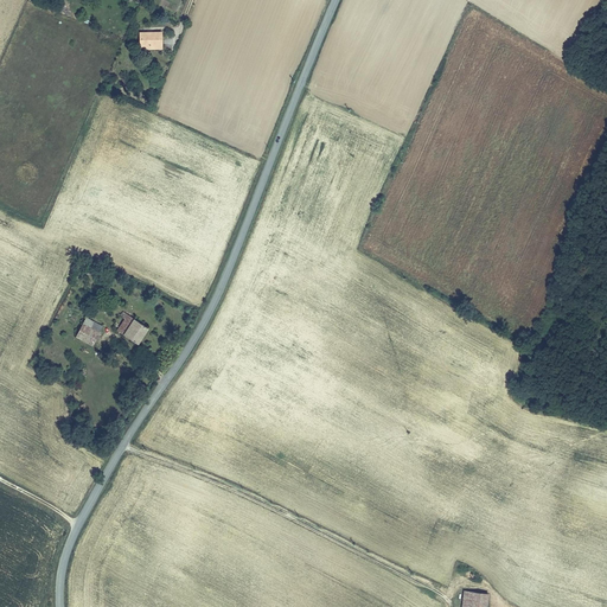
[(141,50),(146,50),(146,45),(163,45),(163,33),(141,33),(141,50)]
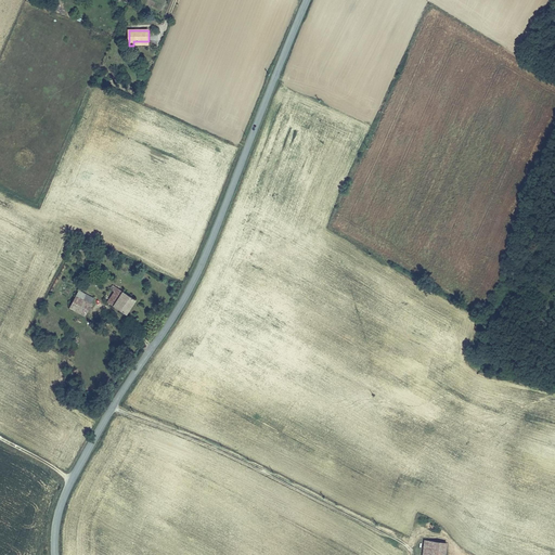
[(126,314),(136,300),(115,286),(108,297),(105,296),(103,300),(126,314)]
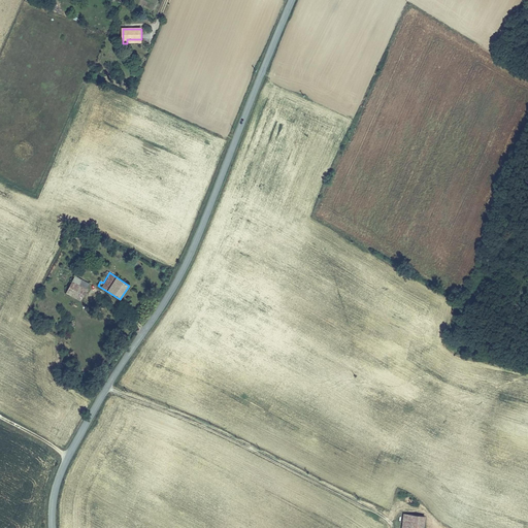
[(67,293),(74,297),(78,288),(86,291),(89,285),(75,277),(67,293)]
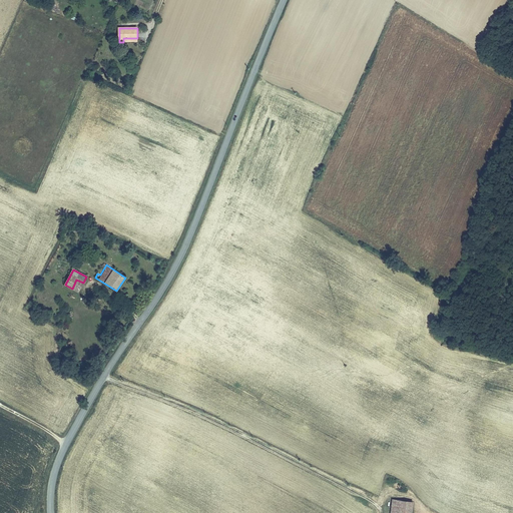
[(76,280),(72,289),(78,292),(83,283),(76,280)]
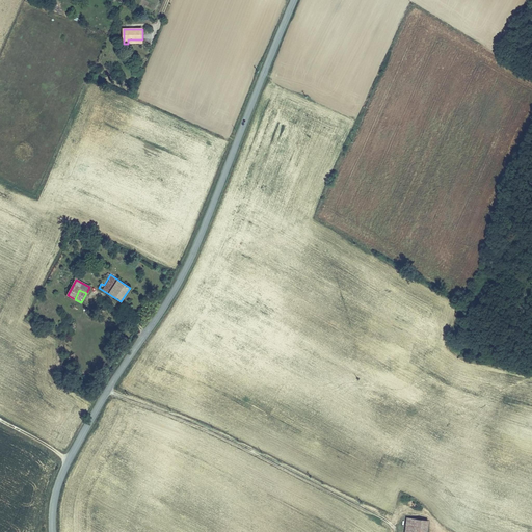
[(416,527),(417,520),(407,519),(405,531),(426,531),(427,529),(416,527)]
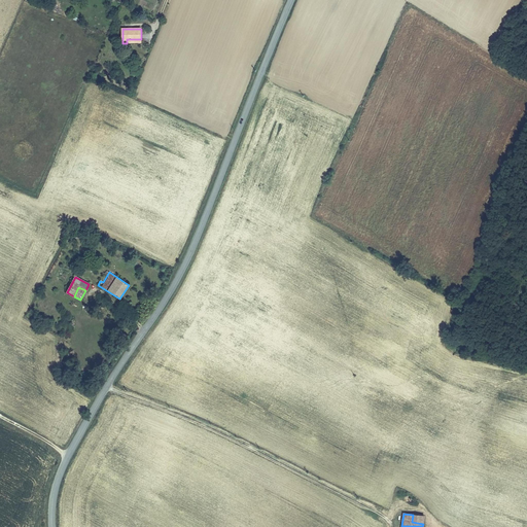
[(424,516),(413,515),(412,522),(423,524),(424,516)]
